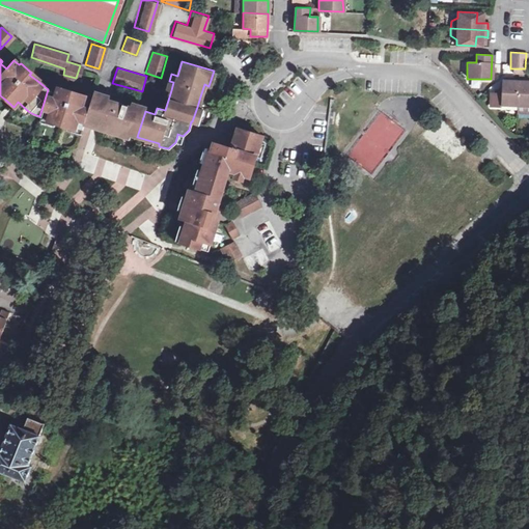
[(528,82),(501,81),(500,90),(497,90),(497,91),(493,91),(493,93),(489,93),(489,106),(499,107),(500,106),(528,106),(528,82)]
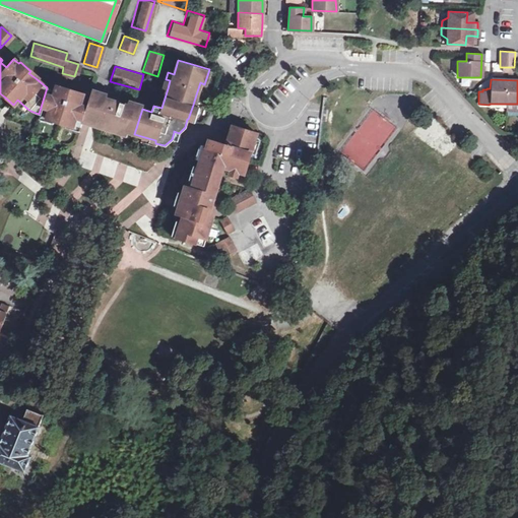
[(53,89),(47,87),(39,114),(45,116),(45,118),(51,120),(65,124),(71,126),(71,124),(79,126),(80,123),(88,125),(95,128),(96,125),(112,130),(113,127),(127,131),(134,134),(142,109),(143,105),(129,101),(127,105),(105,98),(106,93),(99,91),(90,89),(86,100),(80,98),(72,95),(74,90),(54,85),(53,89)]
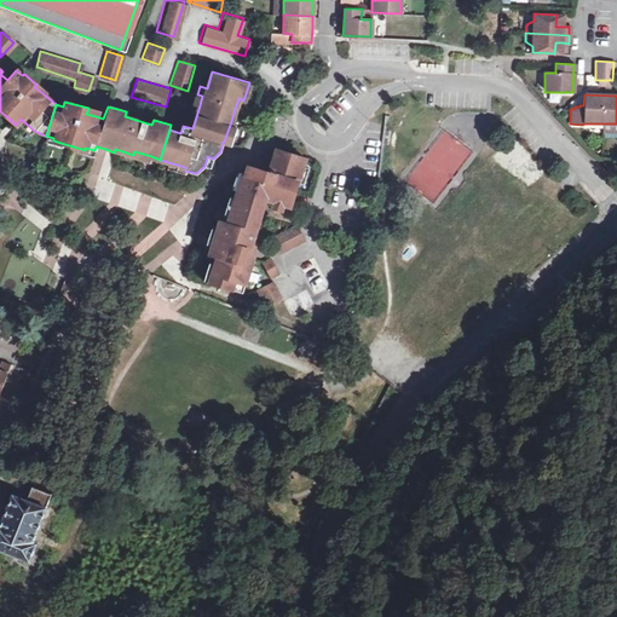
[(21,119),(17,124),(29,134),(33,130),(21,119)]
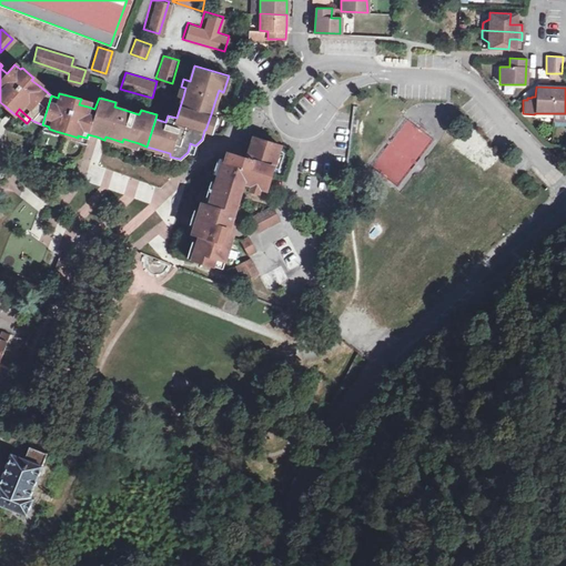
[(211,114),(205,130),(211,132),(216,115),(211,114)]
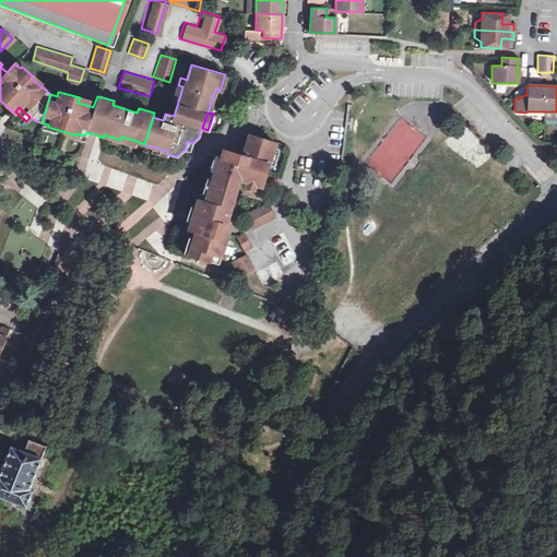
[(390,180),(425,134),(399,115),(364,161),(390,180)]
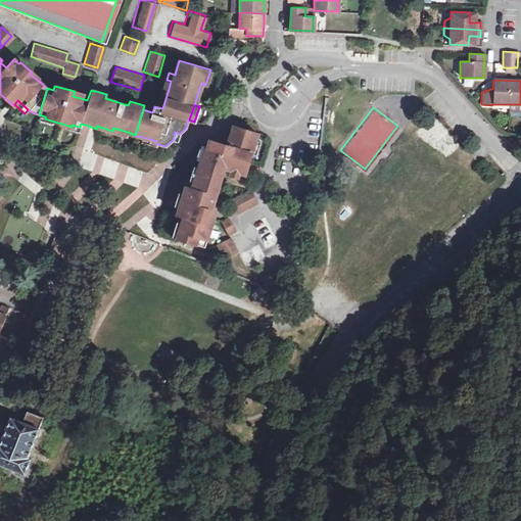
[(45,116),(39,114),(38,121),(50,124),(51,121),(45,119),(45,116)]
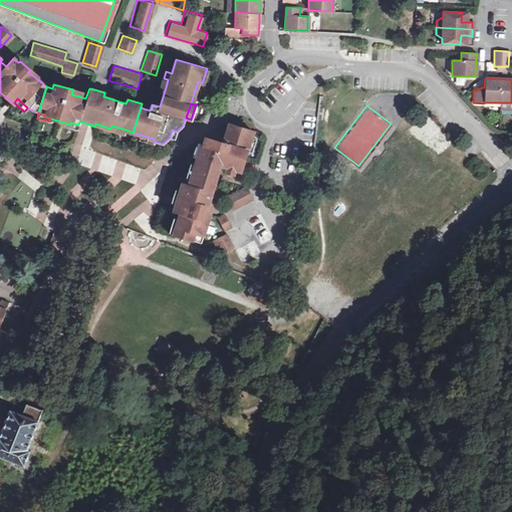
[(177,219),(173,233),(199,241),(208,213),(204,212),(206,206),(219,164),(226,166),(234,168),(239,170),(246,151),(250,137),(252,130),(228,122),(222,142),(205,137),(203,144),(200,144),(196,157),(194,164),(190,178),(188,185),(182,183),(180,190),(176,204),(174,210),(180,212),(177,219)]
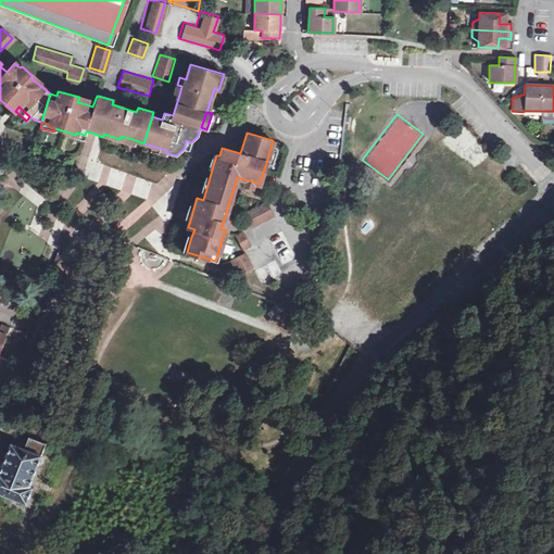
[(121,136),(120,139),(118,141),(134,146),(136,140),(121,136)]
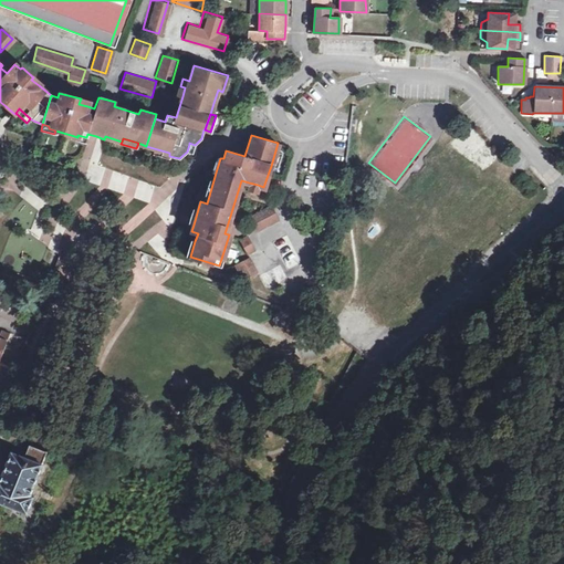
[(169,153),(154,148),(153,153),(168,158),(169,156),(169,153)]
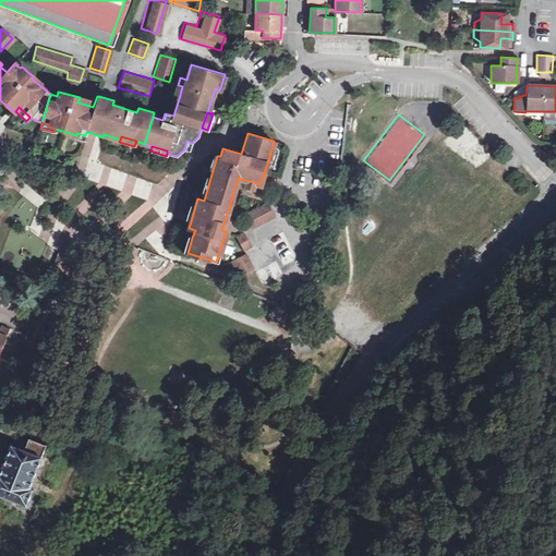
[(276,149),(272,148),(267,164),(272,165),(276,149)]
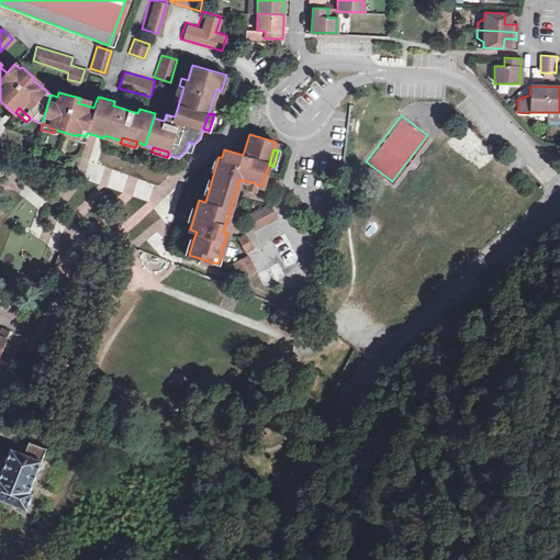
[(210,170),(214,171),(219,157),(214,156),(210,170)]
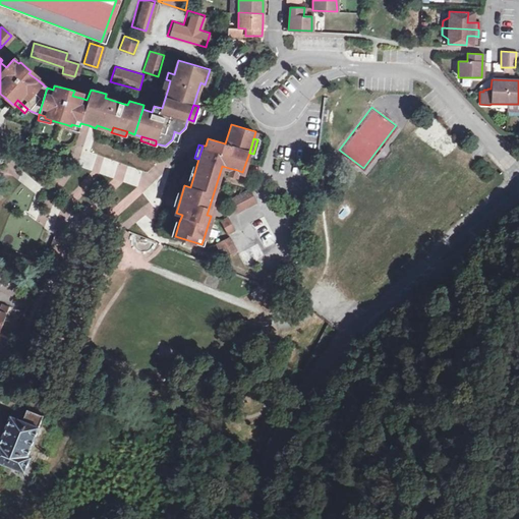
[(196,166),(191,165),(187,179),(192,180),(196,166)]
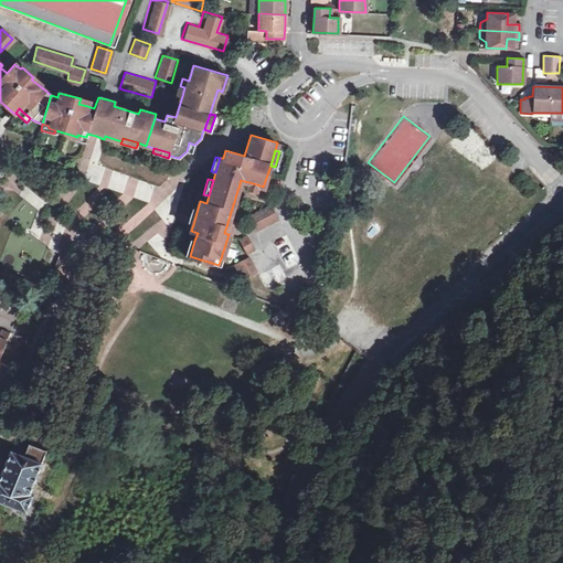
[(268,204),(248,215),(255,229),(275,219),(268,204)]
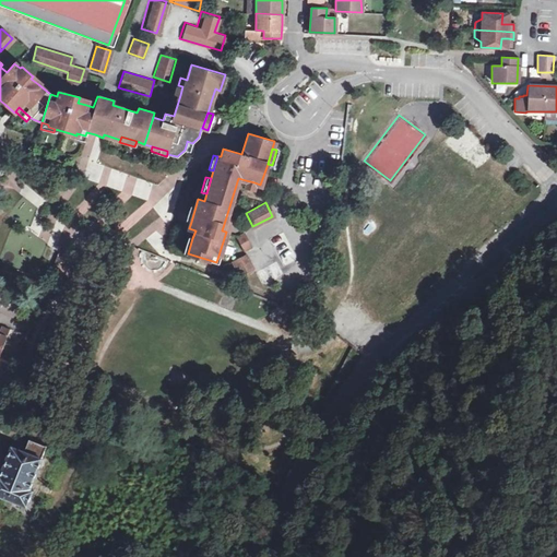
[(191,222),(196,206),(189,205),(185,220),(191,222)]
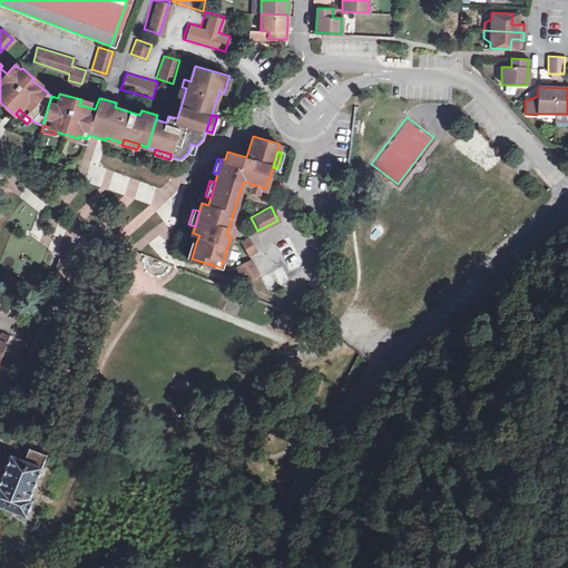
[(286,235),(272,243),(286,270),(300,262),(286,235)]
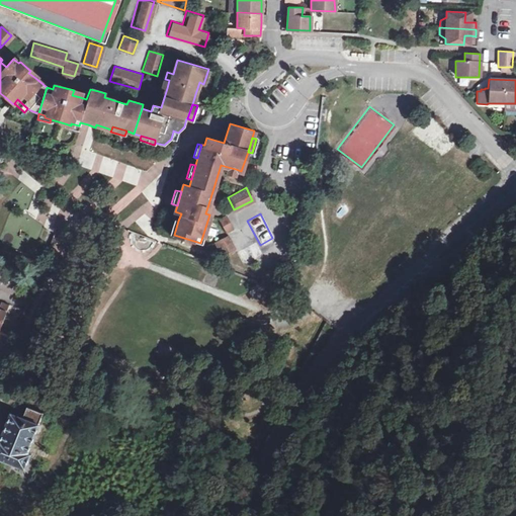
[(224,215),(218,218),(225,231),(231,228),(224,215)]
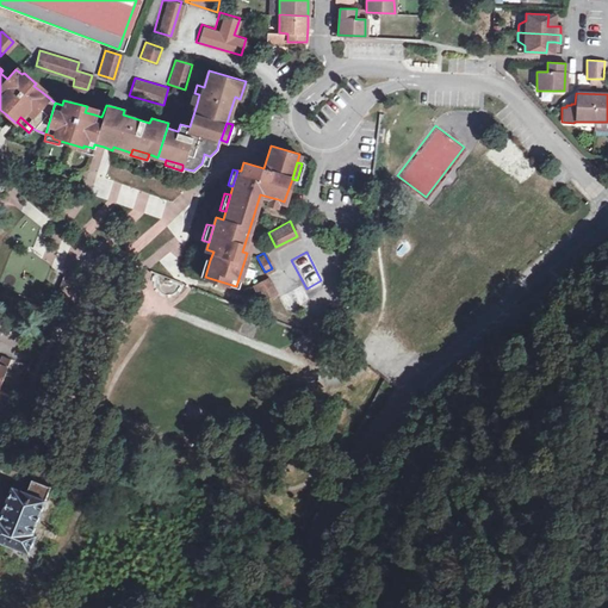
[(210,260),(204,258),(199,275),(205,277),(210,260)]
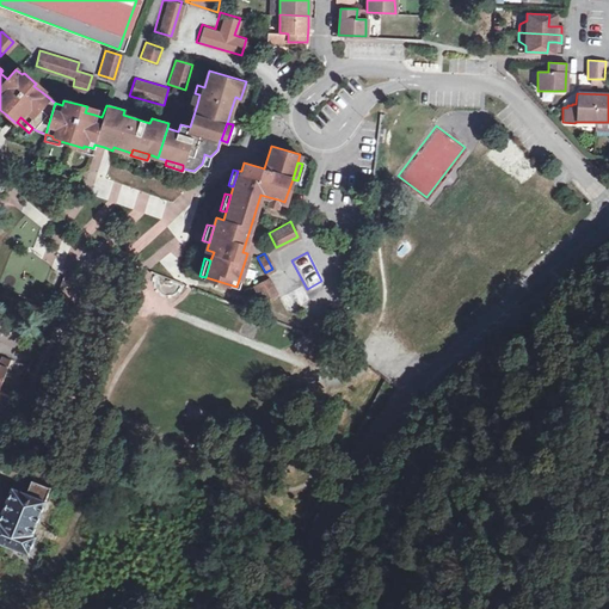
[(268,277),(253,284),(260,300),(275,293),(268,277)]
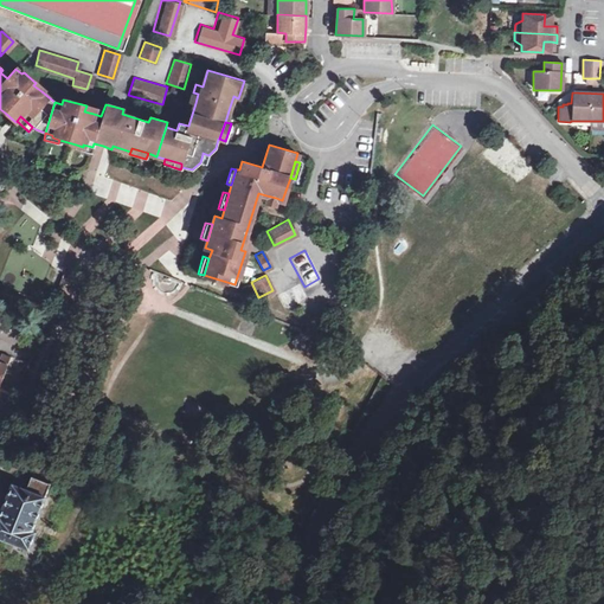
[(296,282),(275,294),(283,308),(303,296),(296,282)]
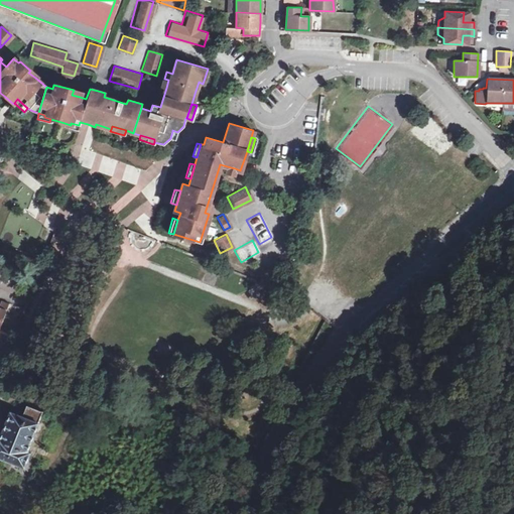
[(40,410),(25,404),(21,415),(9,411),(0,434),(0,458),(22,467),(28,452),(26,451),(38,420),(37,419),(40,410)]
